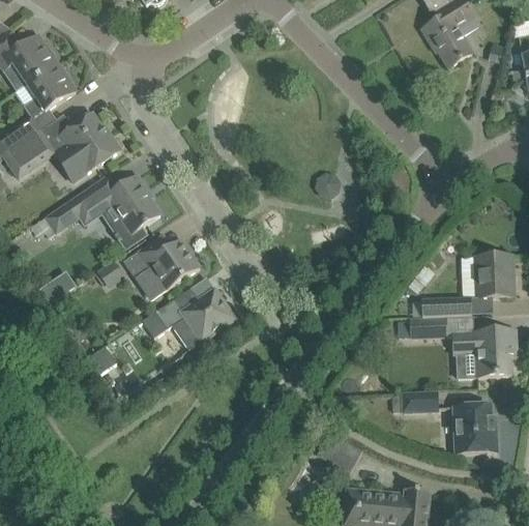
[(440,19),(464,3),(462,0),(423,0),(433,15),(436,12),(440,19)]
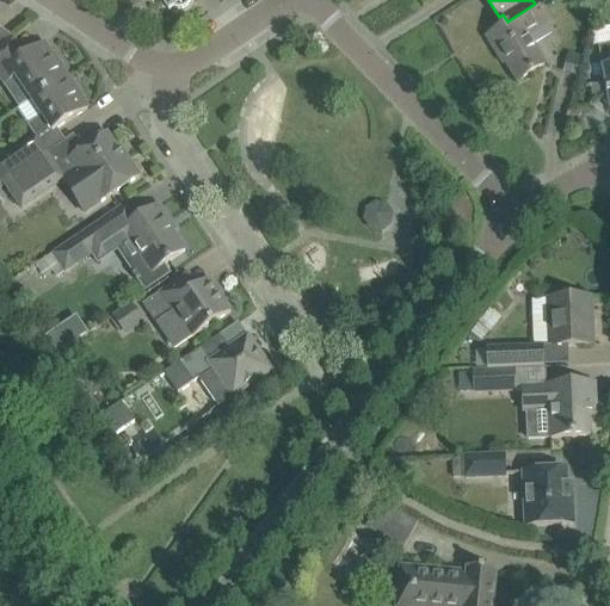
[(516,78),(536,65),(543,61),(525,31),(544,19),(535,4),(507,22),(486,35),(497,50),(498,49),(516,78)]
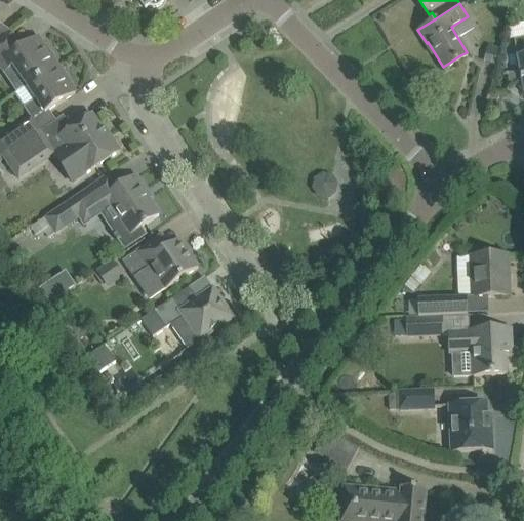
[(0,67),(2,70),(11,64),(24,81),(54,61),(37,34),(22,45),(18,41),(11,29),(0,37),(0,67)]
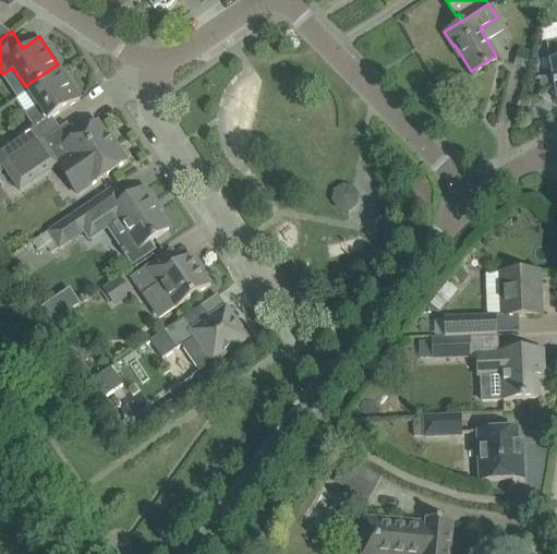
[(556,36),(545,39),(553,76),(554,84),(549,89),(556,94),(556,98),(556,97),(556,36)]
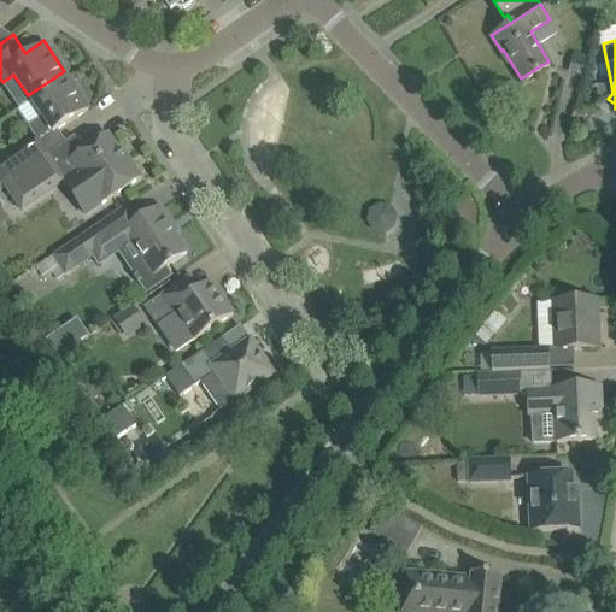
[(585,58),(565,53),(563,60),(569,63),(568,69),(581,74),(585,58)]
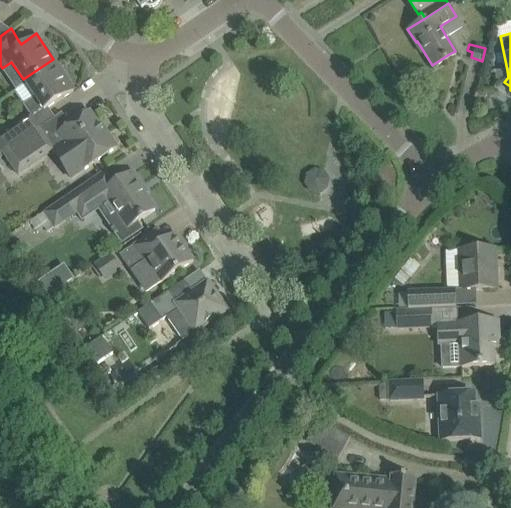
[(33,95),(21,102),(31,116),(56,98),(72,87),(53,59),(23,79),(33,95)]
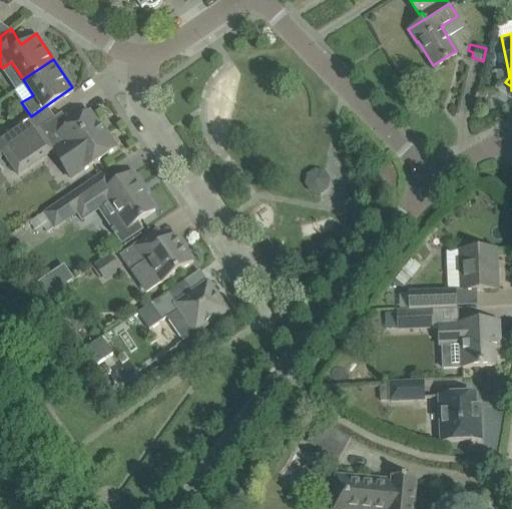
[(115,145),(103,127),(102,128),(103,129),(101,130),(88,110),(57,130),(73,153),(61,162),(70,176),(115,145)]
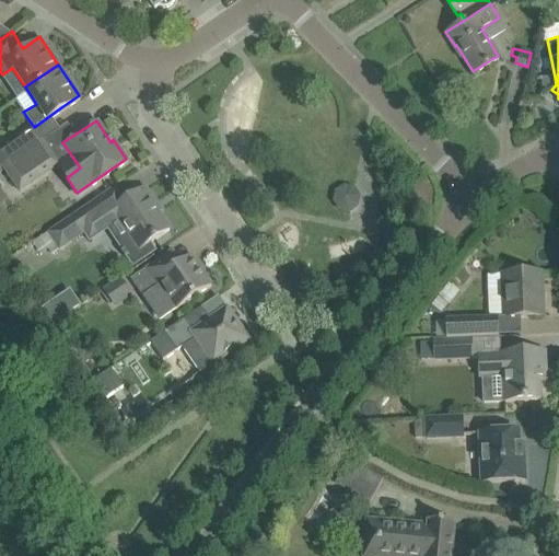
[(0,161),(2,164),(34,141),(25,128),(0,143),(0,161)]
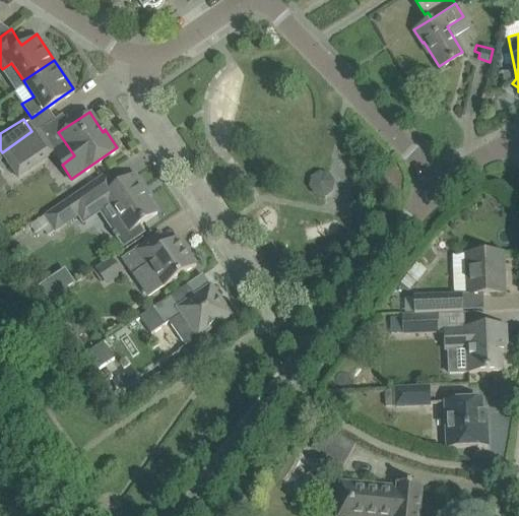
[(12,168),(43,146),(31,131),(2,152),(12,168)]
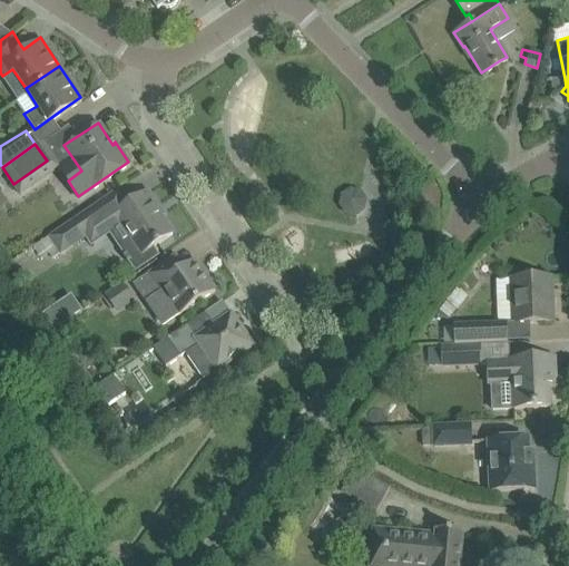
[(72,215),(47,233),(58,250),(59,252),(84,235),(105,222),(114,215),(129,238),(120,244),(127,254),(125,255),(129,262),(130,261),(136,269),(158,253),(153,244),(172,231),(154,205),(157,203),(147,188),(127,202),(118,187),(98,201),(74,217),(72,215)]
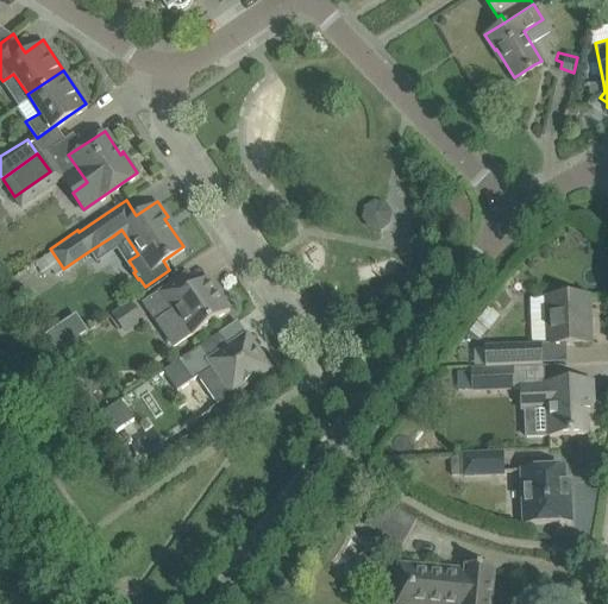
[(387,219),(389,209),(383,201),(373,200),(365,205),(363,215),(369,222),(378,225),(387,219)]
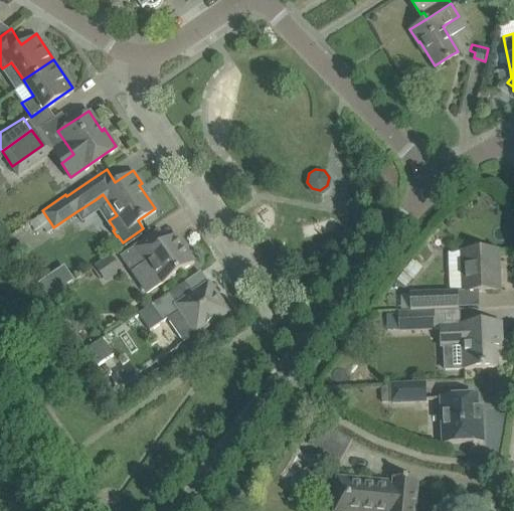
[(35,214),(28,219),(36,230),(43,226),(46,229),(52,225),(42,210),(35,214)]
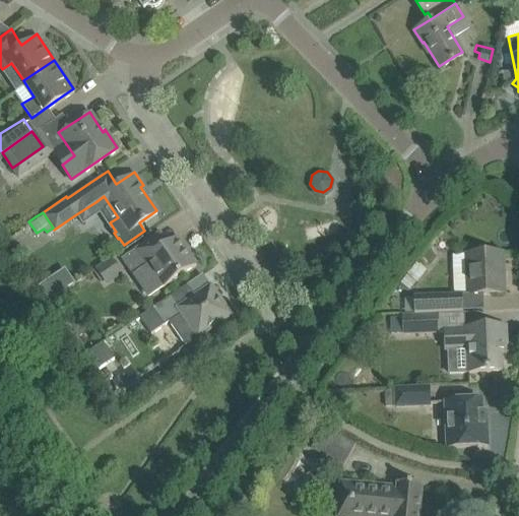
[(176,235),(166,241),(157,230),(120,256),(131,273),(146,263),(161,285),(195,262),(176,235)]
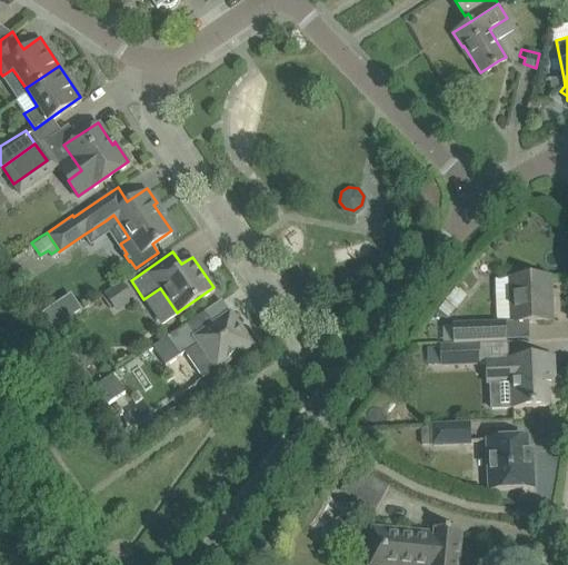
[(509,276),(511,320),(551,318),(549,274),(509,276)]
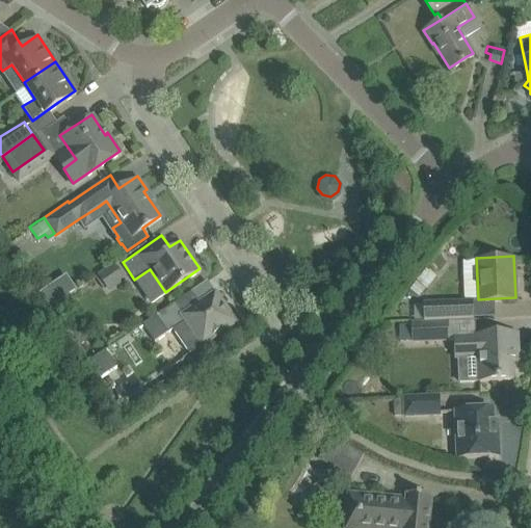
[(113,261),(97,272),(108,289),(125,278),(113,261)]
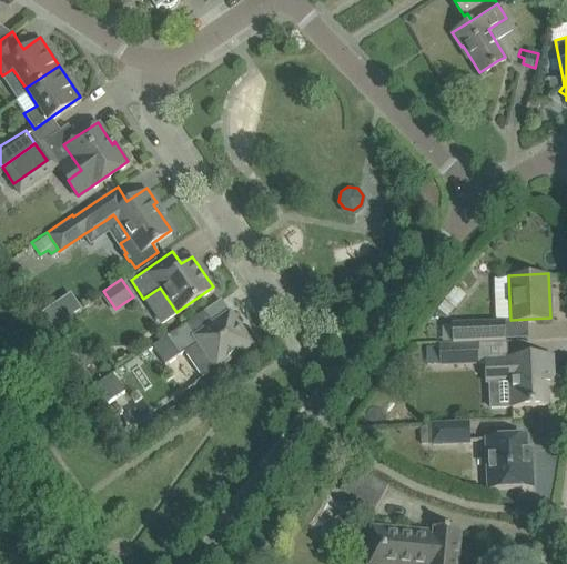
[(71,291),(42,311),(53,328),(82,308),(71,291)]
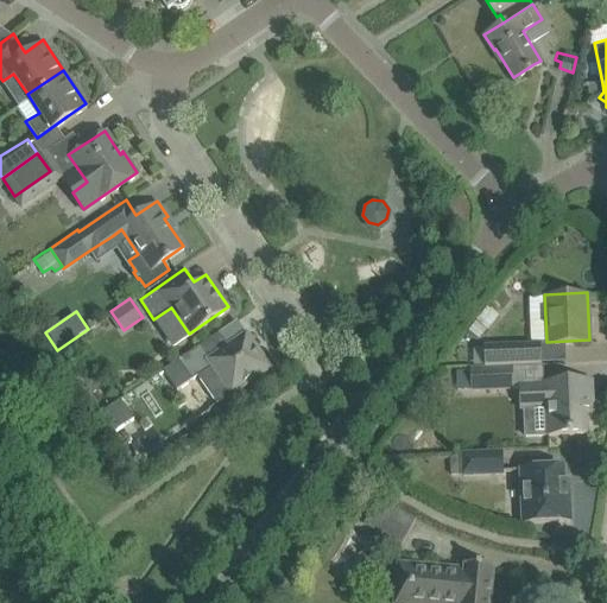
[(231,392),(269,366),(245,331),(226,344),(208,356),(198,342),(177,357),(163,368),(176,387),(190,378),(196,373),(215,401),(231,392)]
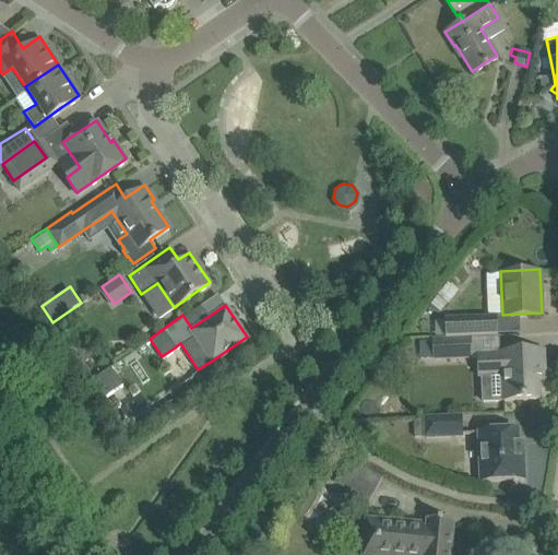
[(496,315),(443,317),(443,318),(444,333),(444,334),(497,332),(496,315)]
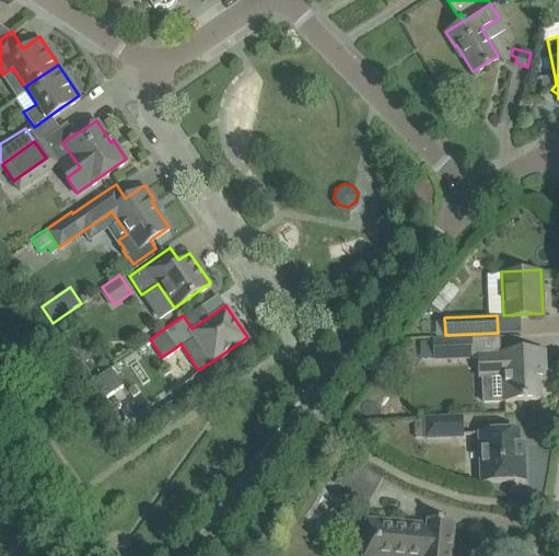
[(420,357),(434,356),(434,357),(473,355),(472,336),(433,338),(419,339),(420,357)]
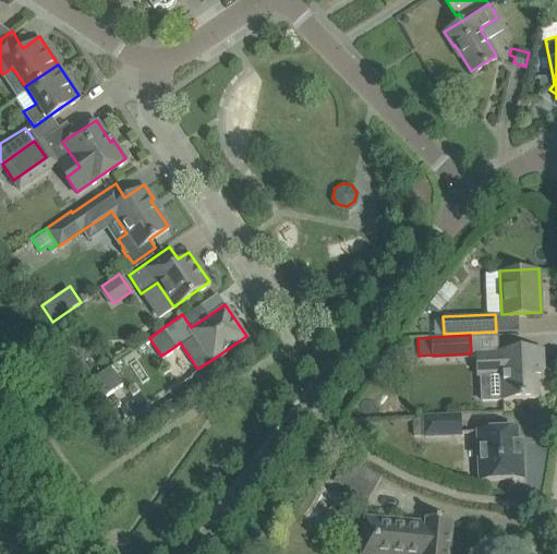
[(499,397),(516,397),(537,396),(536,368),(543,366),(542,347),(475,350),(476,373),(498,372),(499,397)]
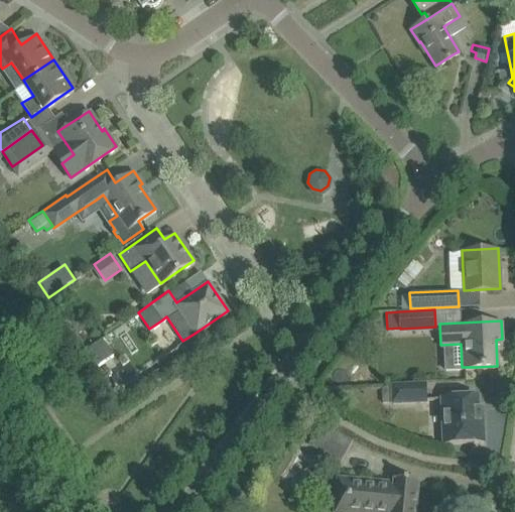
[(95,365),(112,354),(101,337),(84,349),(95,365)]
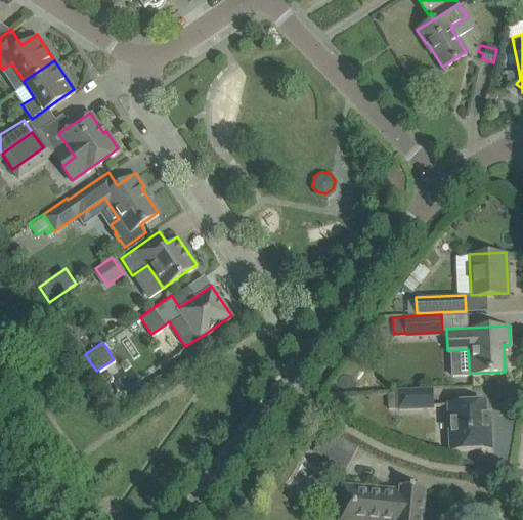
[(387,407),(397,406),(397,407),(431,406),(430,389),(396,390),(386,390),(387,407)]
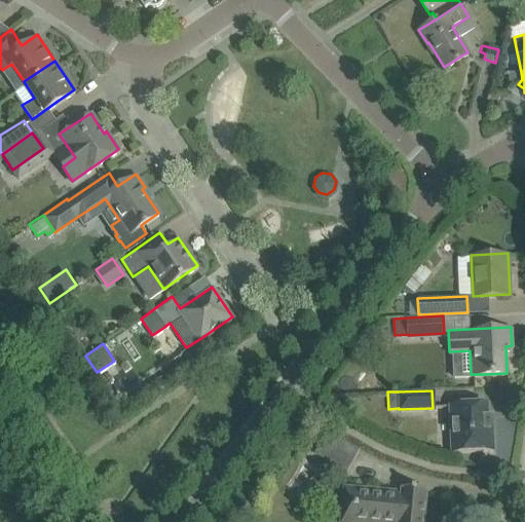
[(449,404),(450,430),(451,450),(492,448),(491,426),(487,426),(486,402),(449,404)]
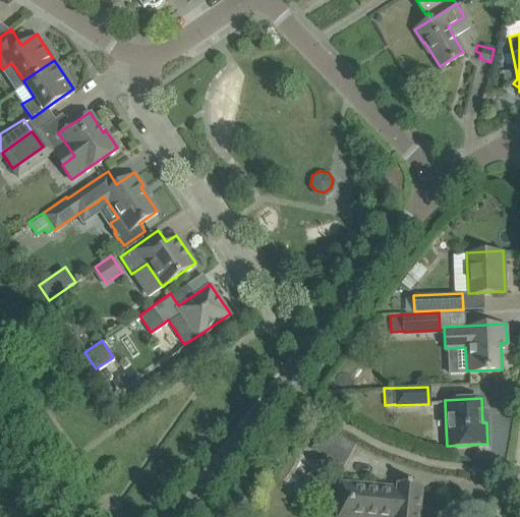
[(355,443),(334,432),(323,425),(310,447),(322,453),(321,455),(342,466),(355,443)]
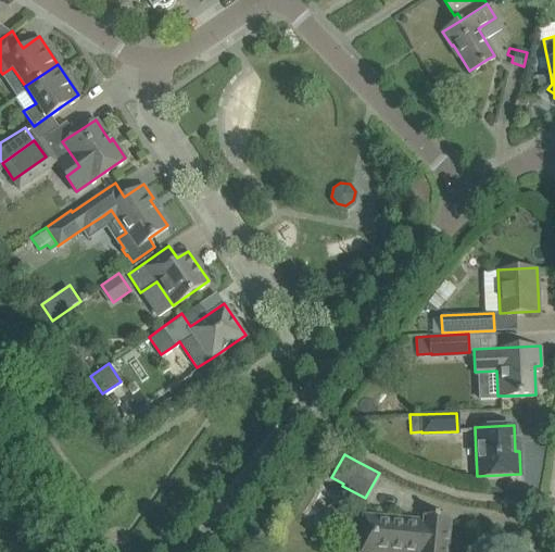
[(446,551),(448,540),(450,516),(424,514),(423,518),(363,513),(360,551),(366,551),(446,551)]
